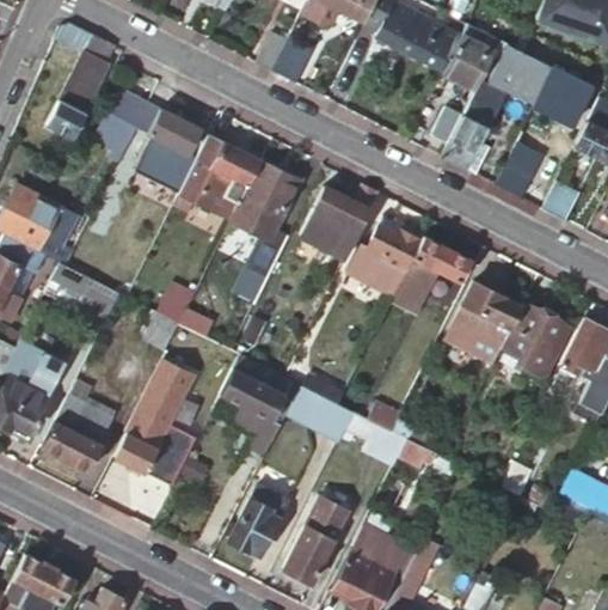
[(233,0),(201,0),(201,1),(227,13),(233,0)]
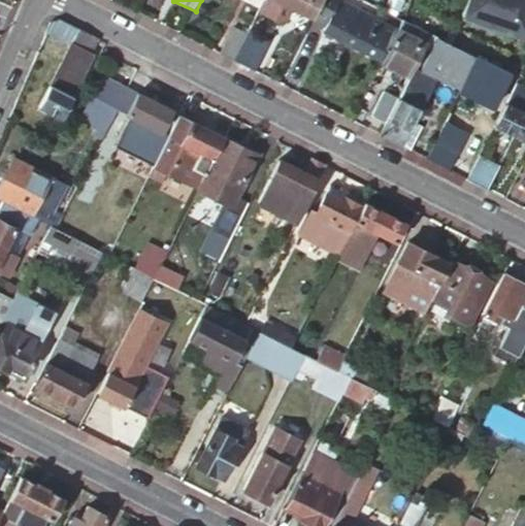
[(323,6),(325,0),(269,0),(315,23),(323,6)]
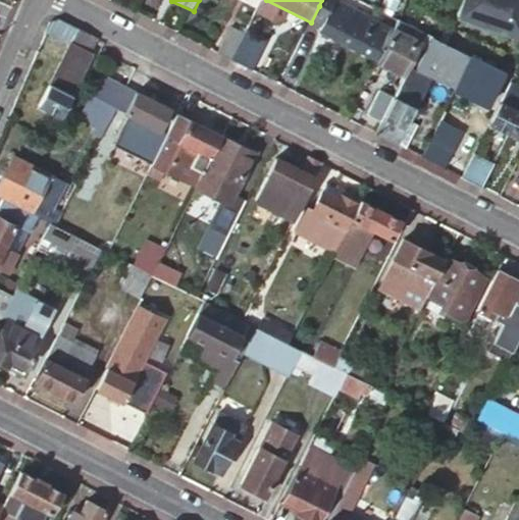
[(342,0),(321,0),(319,6),(311,22),(311,23),(326,31),(341,3),(342,0)]
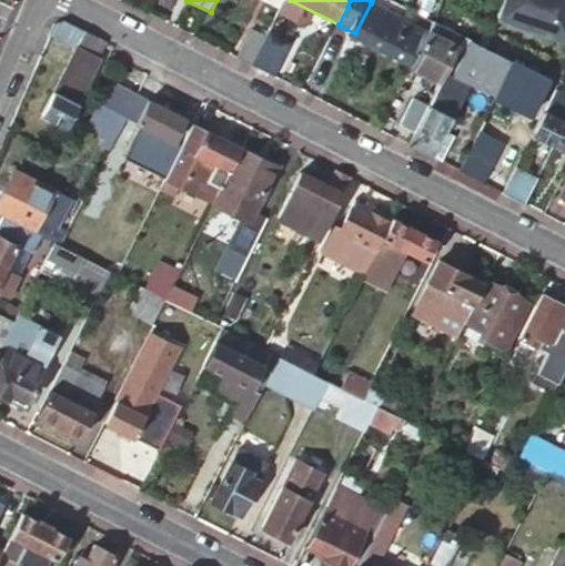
[(555,39),(564,11),(564,0),(506,0),(500,19),(555,39)]
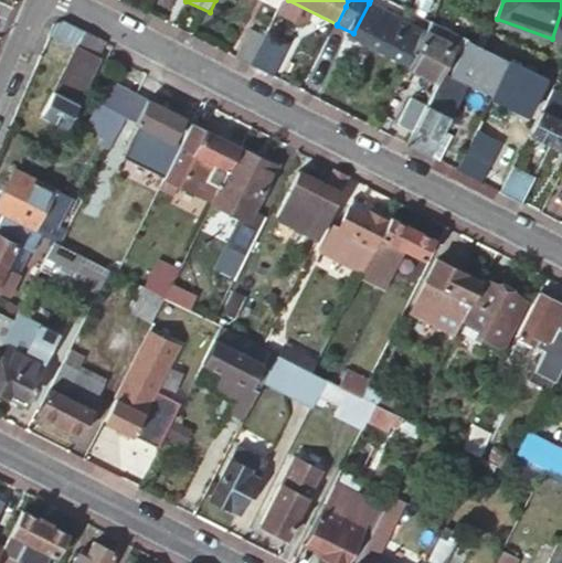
[(412,71),(430,34),(369,3),(353,33),(351,40),(412,71)]
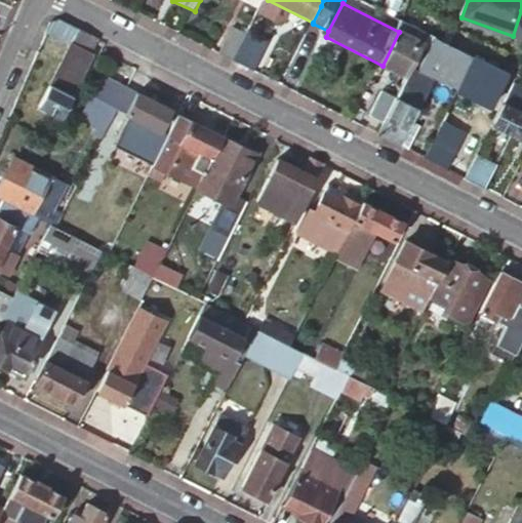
[(521,10),(513,36),(521,39),(521,10)]
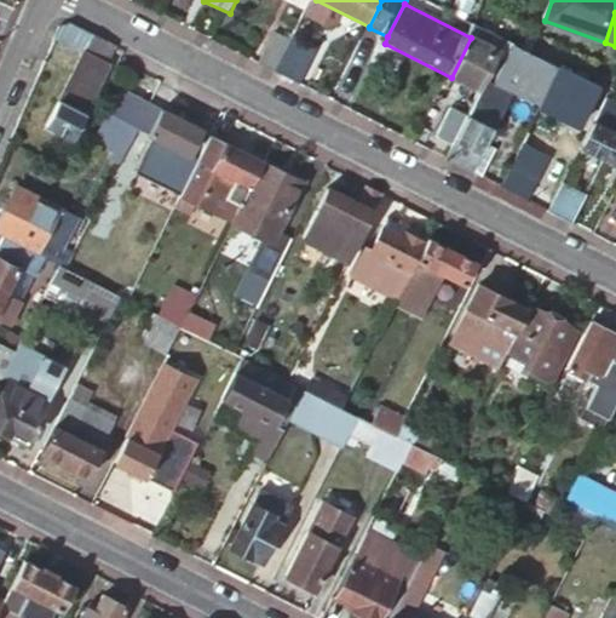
[(493,22),(487,33),(510,44),(518,49),(533,56),(537,43),(493,22)]
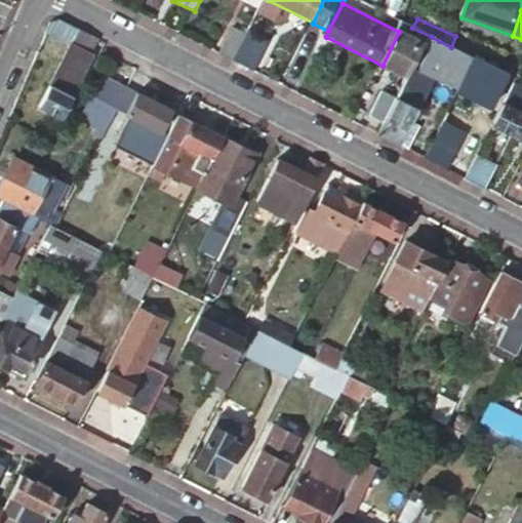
[(52,23),(48,33),(73,45),(80,30),(61,19),(52,23)]
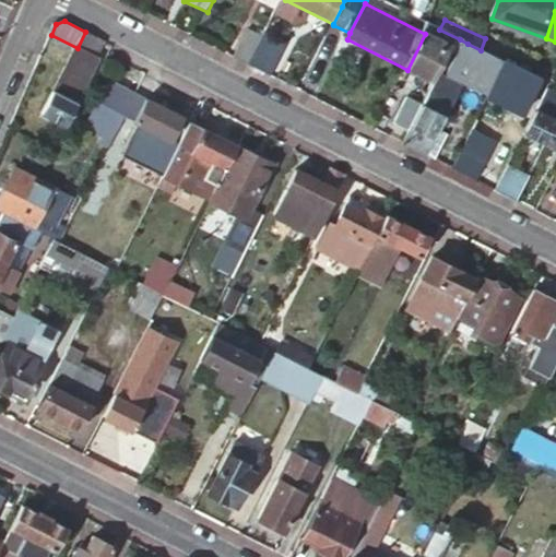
[(439,30),(429,24),(425,34),(407,70),(437,84),(441,76),(460,39),(439,30)]
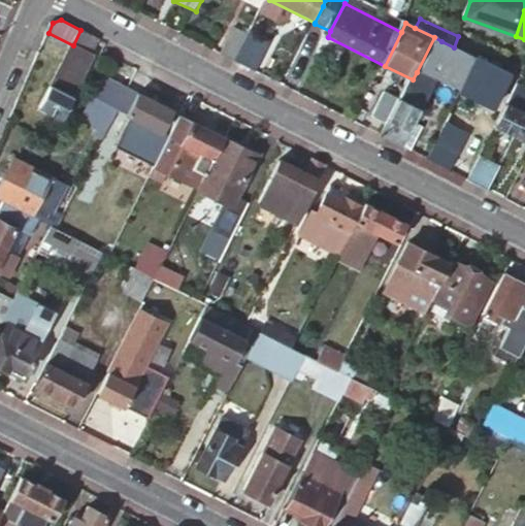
[(266,28),(258,24),(250,39),(237,65),(250,71),(268,37),(262,34),(266,28)]
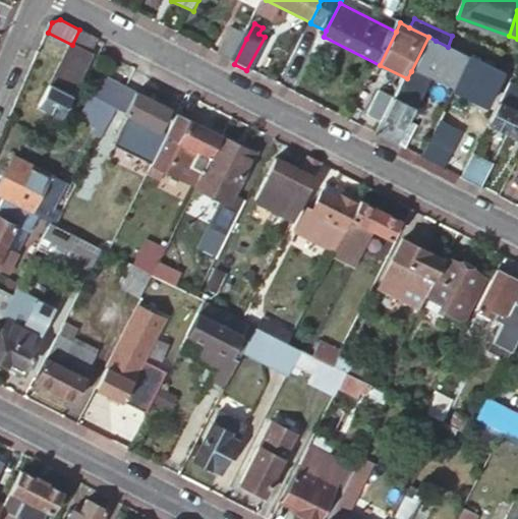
[(91,54),(99,40),(79,30),(72,45),(87,51),(91,54)]
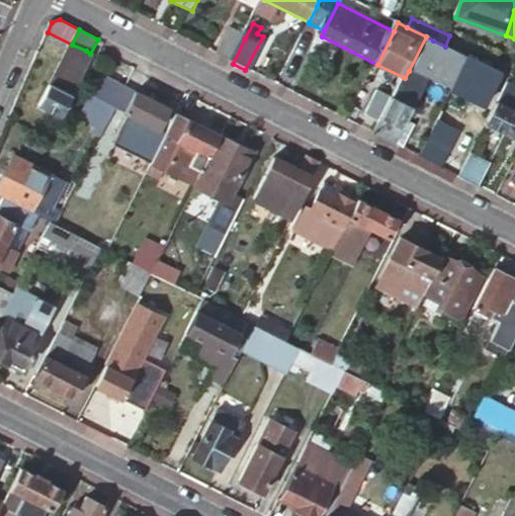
[(231,30),(219,57),(233,64),(245,38),(231,30)]
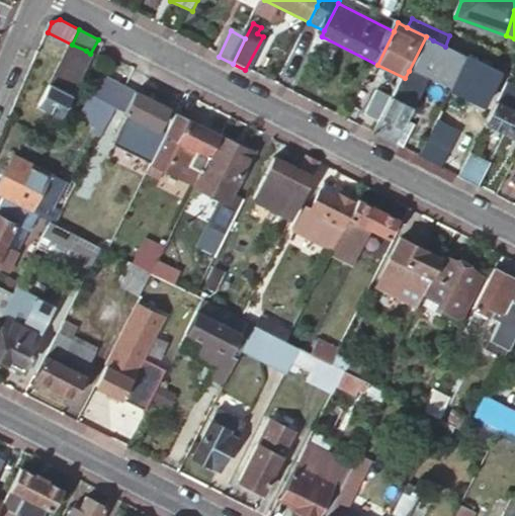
[(471,60),(445,47),(433,40),(418,70),(456,90),(471,60)]
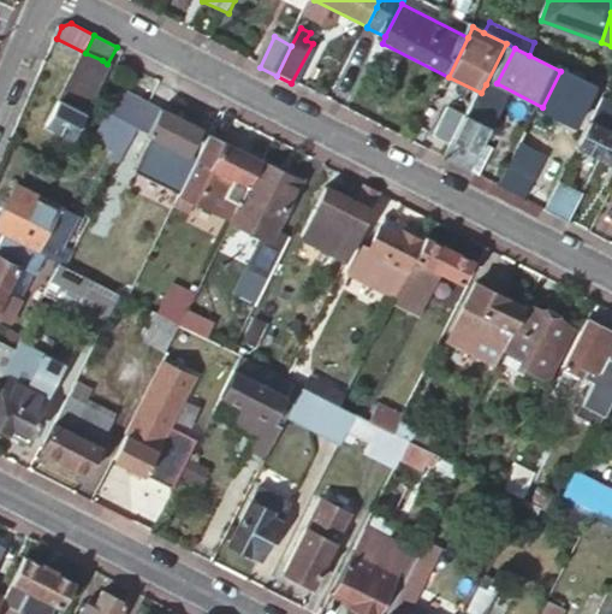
[(102,60),(85,53),(79,64),(96,72),(102,60)]
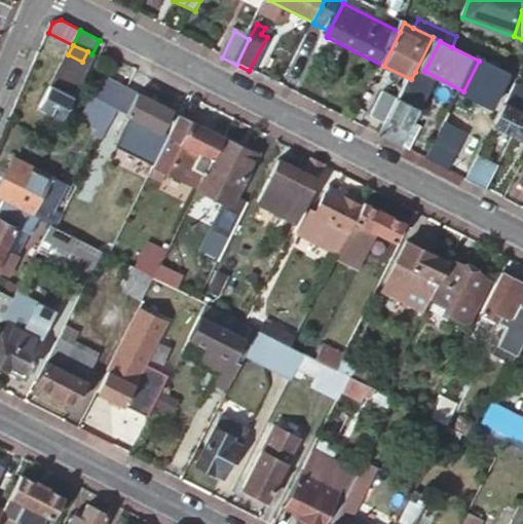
[(96,55),(91,54),(87,51),(82,62),(74,79),(81,83),(96,55)]
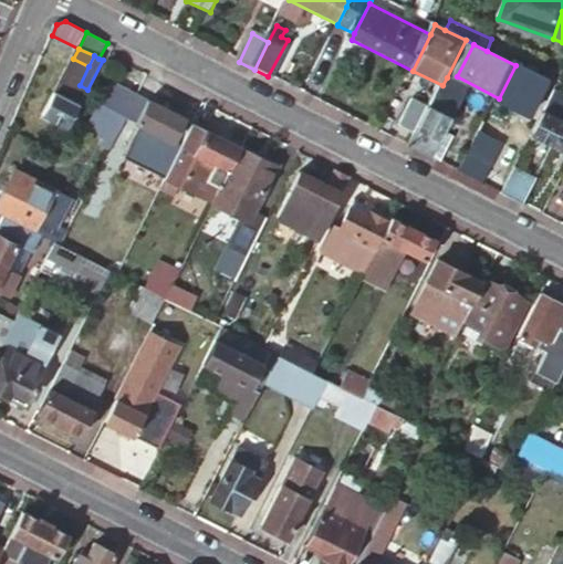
[(68,129),(87,90),(80,85),(89,66),(73,59),(43,117),(68,129)]
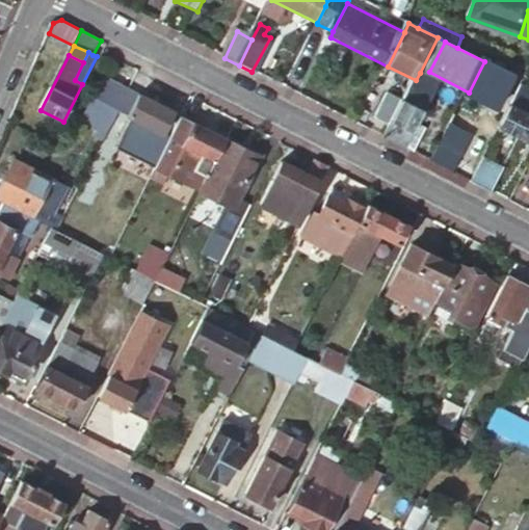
[(517,78),(484,61),(469,93),(501,109),(517,78)]
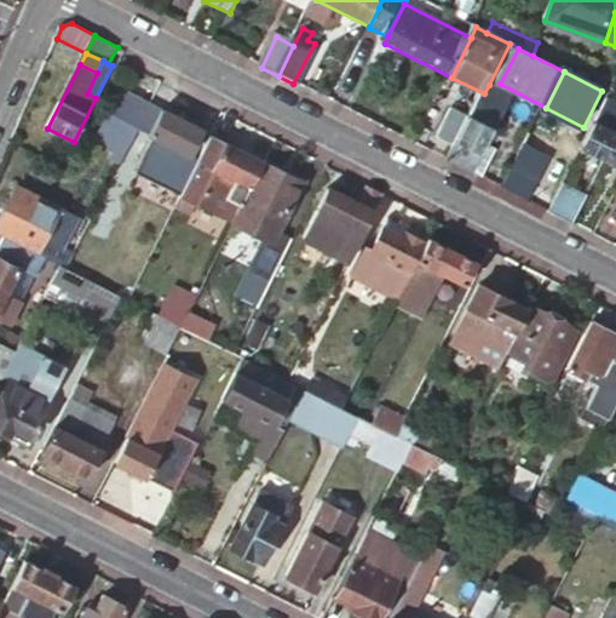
[(513,97),(489,85),(484,93),(471,120),(456,149),(450,164),(475,176),(513,97)]
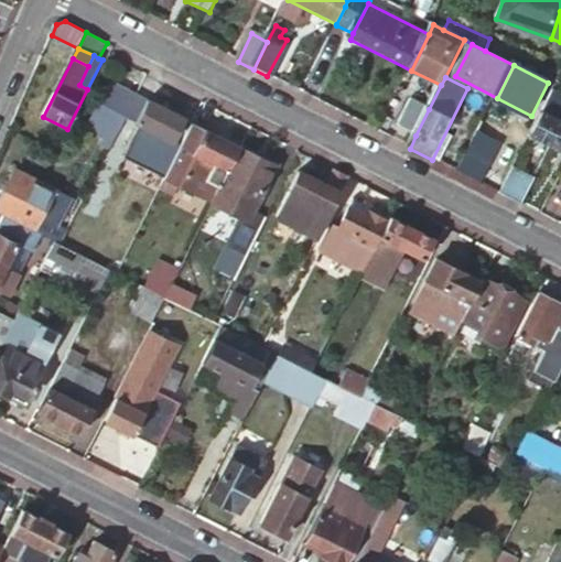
[(126,120),(137,97),(111,85),(95,117),(114,128),(111,132),(117,136),(126,120)]
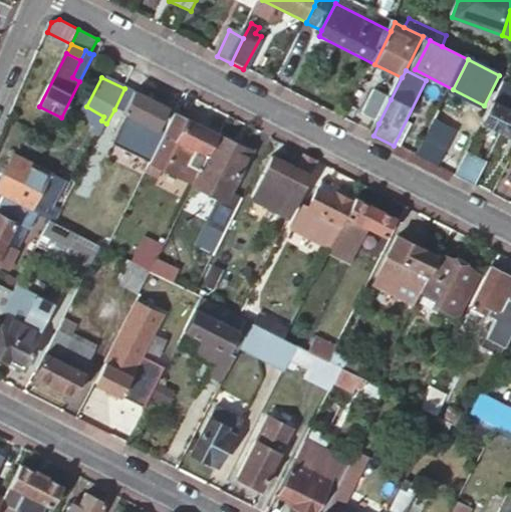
[(510,86),(505,83),(457,178),(478,188),(505,136),(510,123),(510,86)]
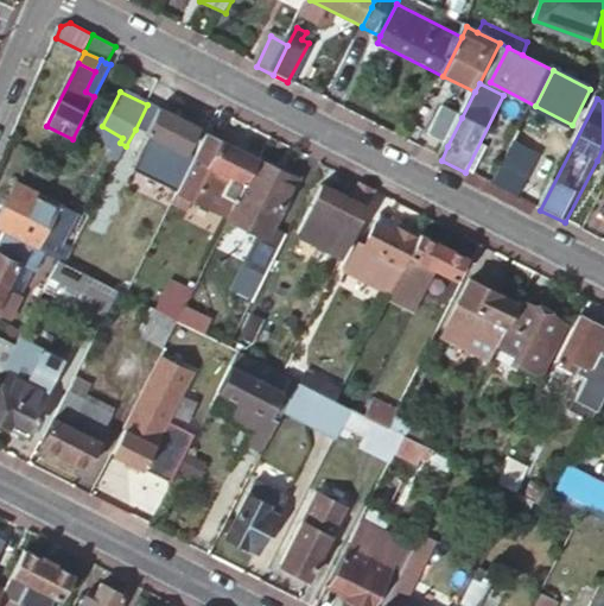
[(198,131),(147,105),(135,130),(150,137),(183,155),(185,156),(198,131)]
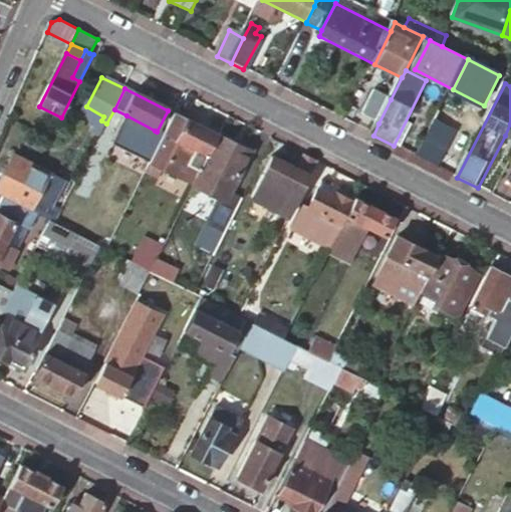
[(364,115),(378,123),(391,99),(375,91),(364,115)]
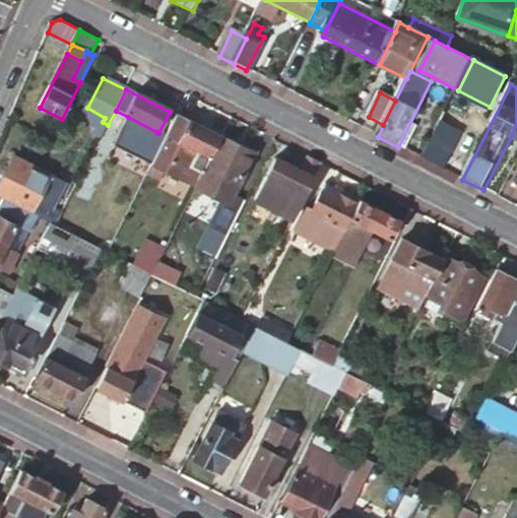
[(105,118),(87,108),(80,122),(98,132),(89,146),(95,149),(108,126),(108,125),(103,122),(105,118)]
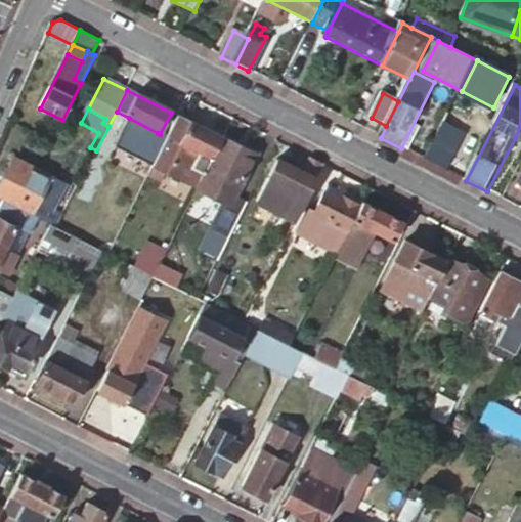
[(129,118),(117,112),(109,126),(109,127),(114,130),(121,134),(123,130),(129,118)]
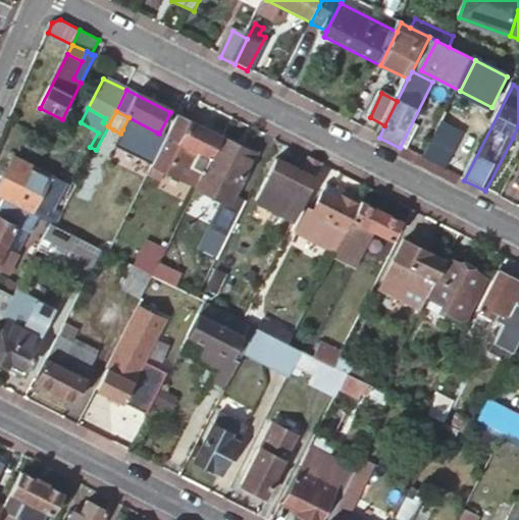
[(469,125),(448,114),(424,160),(445,171),(469,125)]
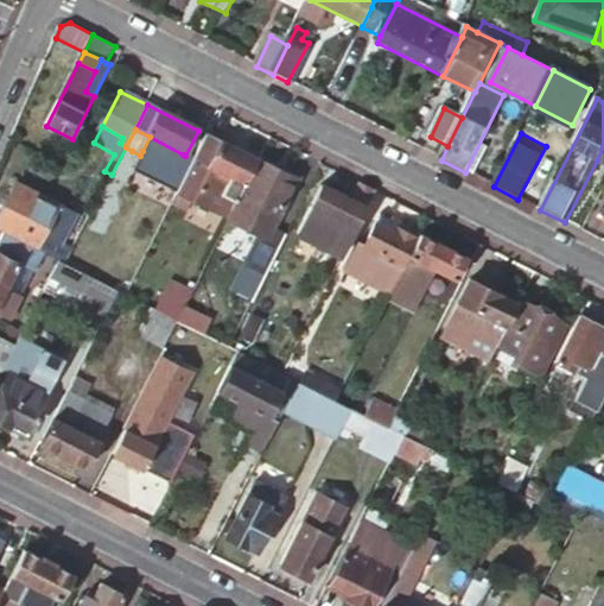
[(240,201),(260,162),(207,134),(171,204),(188,213),(192,203),(230,222),(234,214),(240,201)]
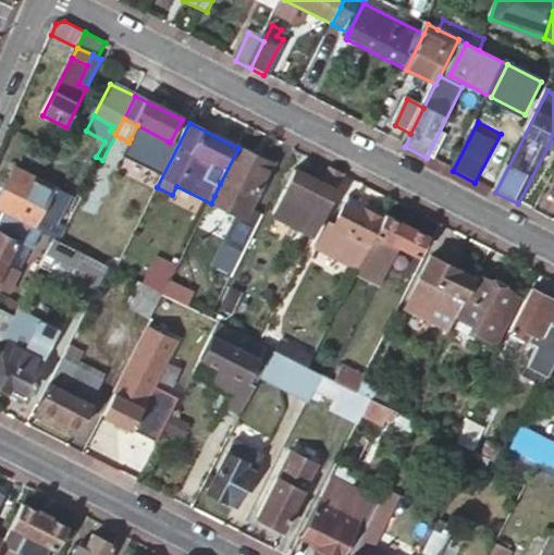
[(160,152),(168,142),(137,125),(131,138),(160,152)]
